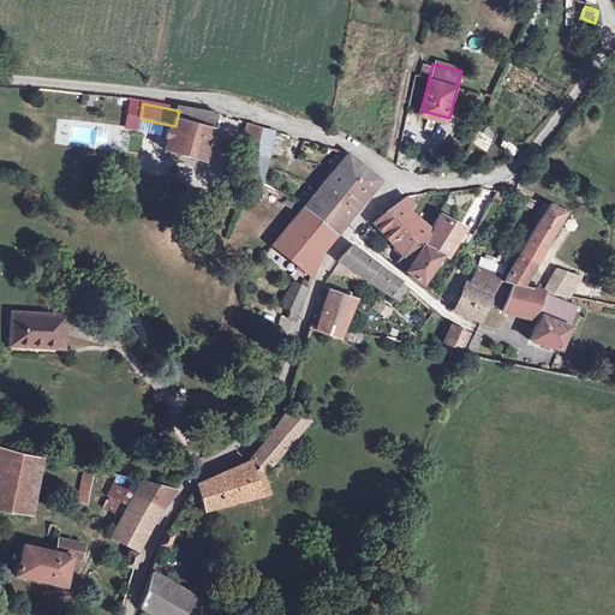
[(179,111),(175,126),(173,131),(169,130),(167,139),(171,141),(167,153),(206,163),(215,131),(213,130),(216,118),(179,111)]
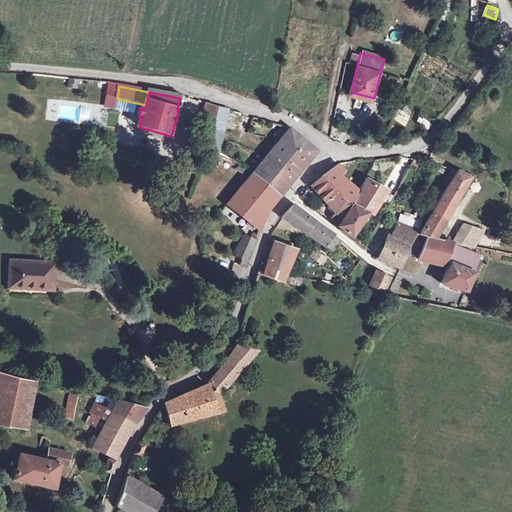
[(208,147),(221,154),(229,111),(217,107),(208,147)]
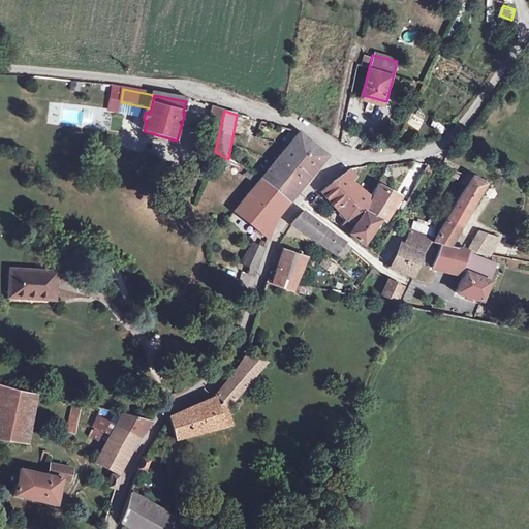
[(412,113),(407,124),(421,129),(426,118),(412,113)]
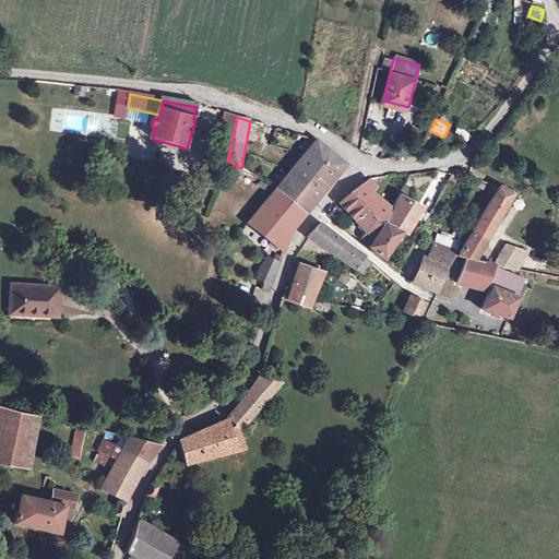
[(262,125),(254,122),(252,131),(260,132),(262,125)]
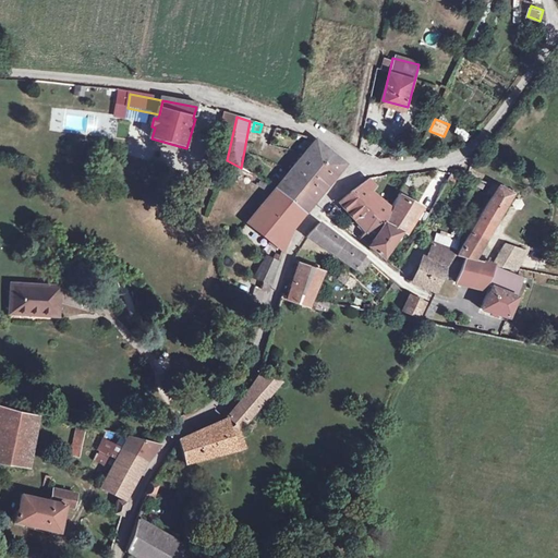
[(468,141),(472,134),(458,125),(453,132),(468,141)]
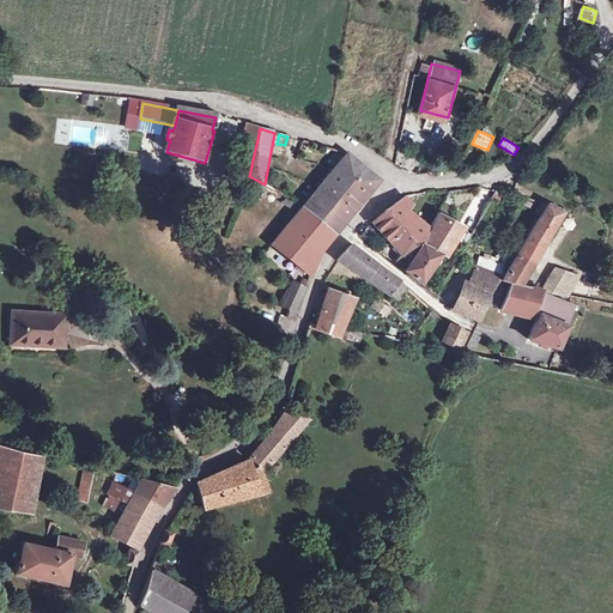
[(346,156),(304,207),(334,232),(378,180),(346,156)]
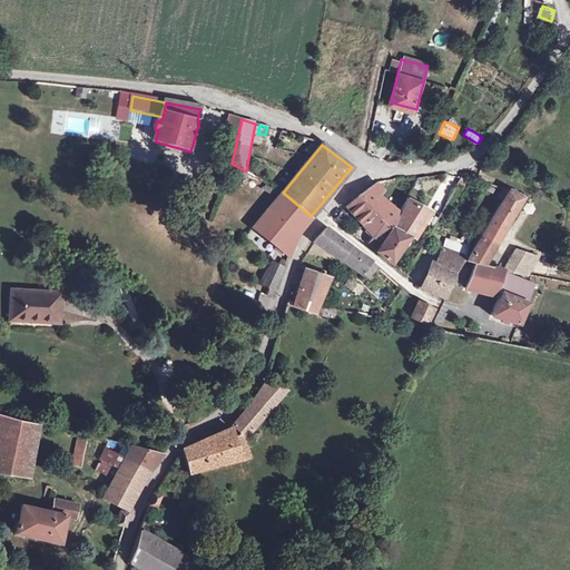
[(381,218),(391,225),(399,210),(376,197),(381,189),(375,185),(360,196),(381,218)]
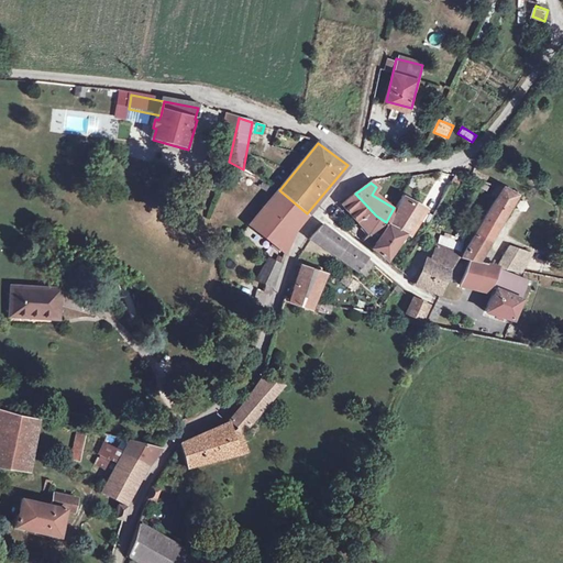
[(492,246),(493,244),(519,198),(498,185),(492,196),(498,199),(462,261),(471,262),(481,264),(492,246)]
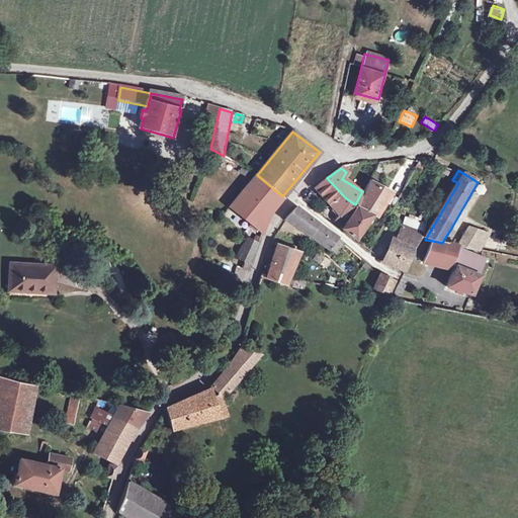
[(232,206),(262,234),(270,211),(282,196),(257,175),(232,206)]
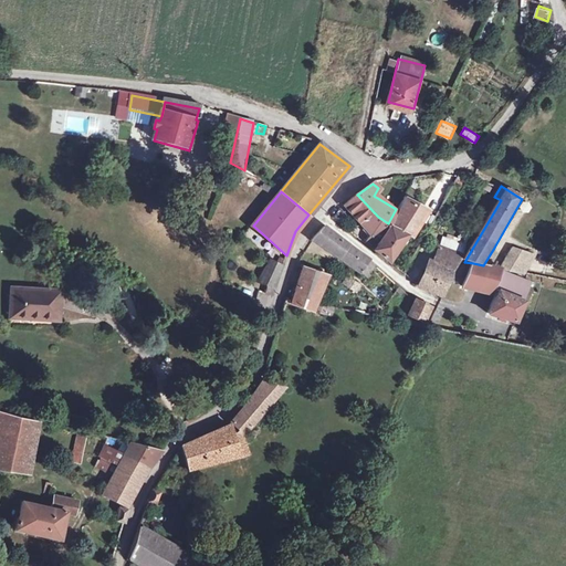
[(358,241),(373,251),(388,223),(378,217),(357,195),(344,207),(369,233),(368,237),(363,234),(358,241)]
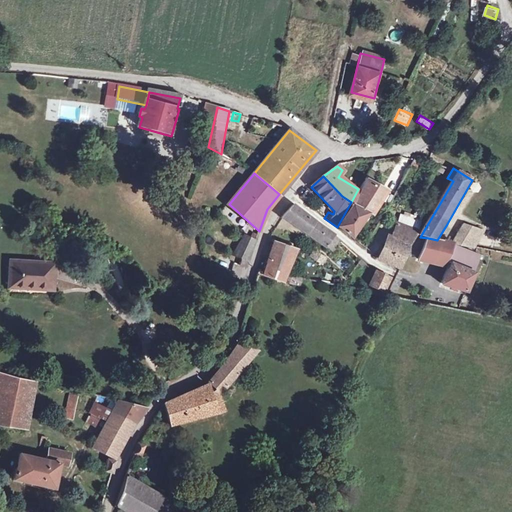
[(358,189),(351,202),(337,227),(355,244),(351,237),(383,189),(365,177),(358,189)]
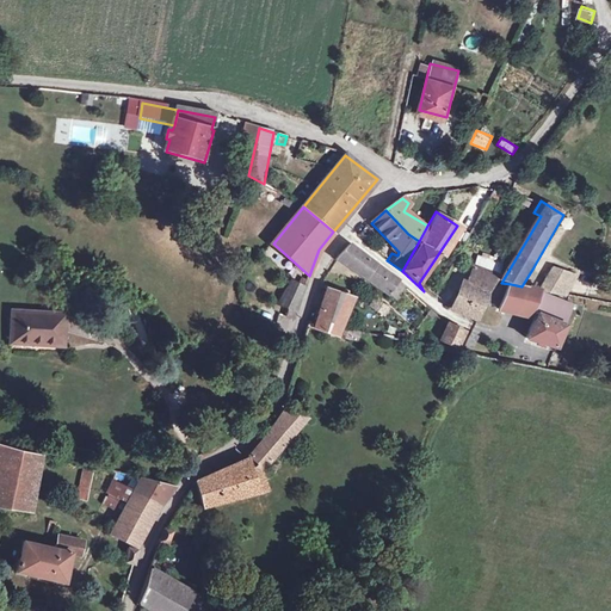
[(338,259),(388,292),(395,282),(350,245),(338,259)]
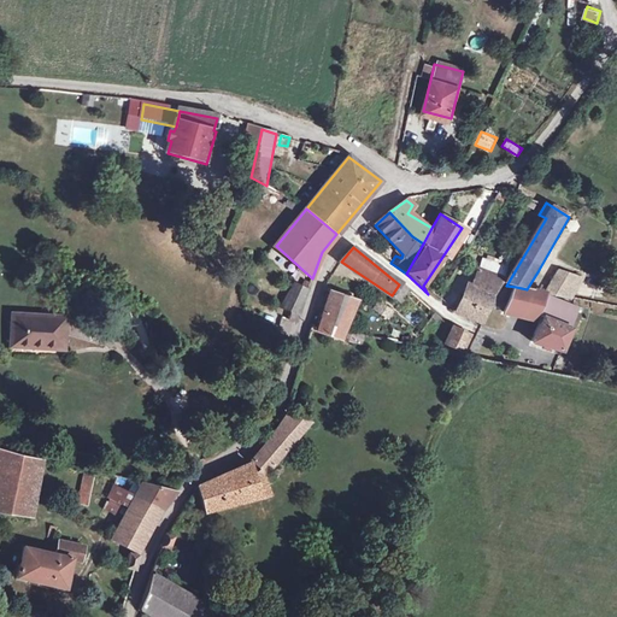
[(482,270),(474,289),(494,298),(499,285),(501,280),(482,270)]
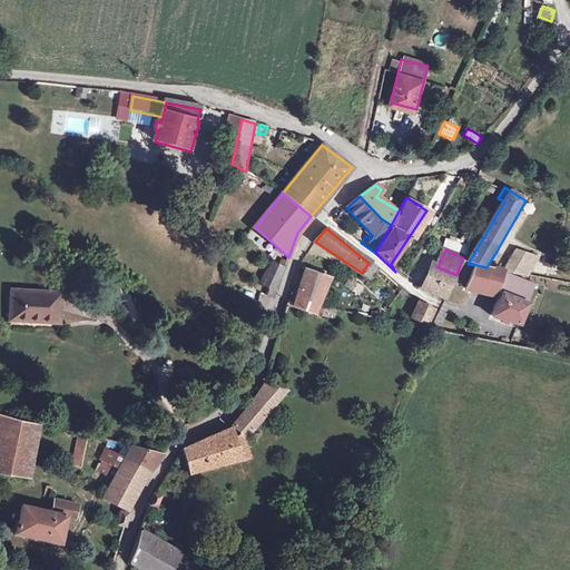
[(519,252),(507,272),(526,275),(536,259),(519,252)]
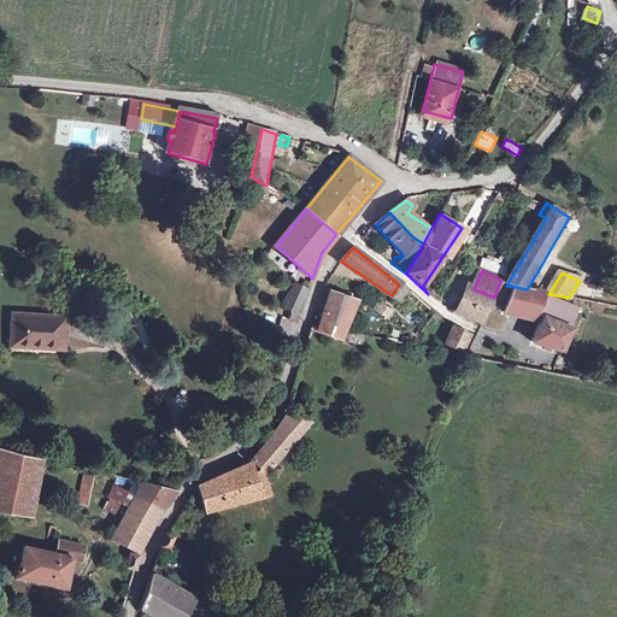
[(288,309),(300,315),(309,288),(298,283),(288,309)]
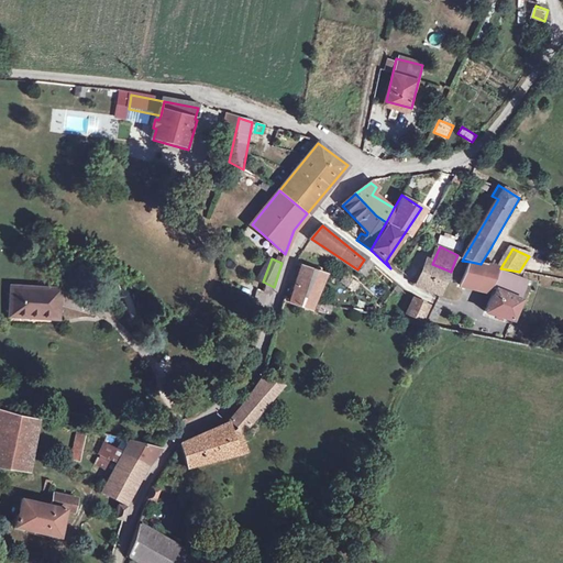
[(373,266),(364,260),(357,269),(365,275),(373,266)]
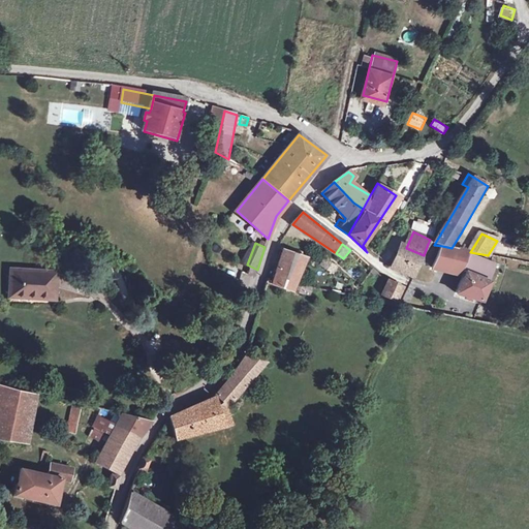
[(424,255),(406,248),(402,246),(393,267),(414,277),(424,255)]
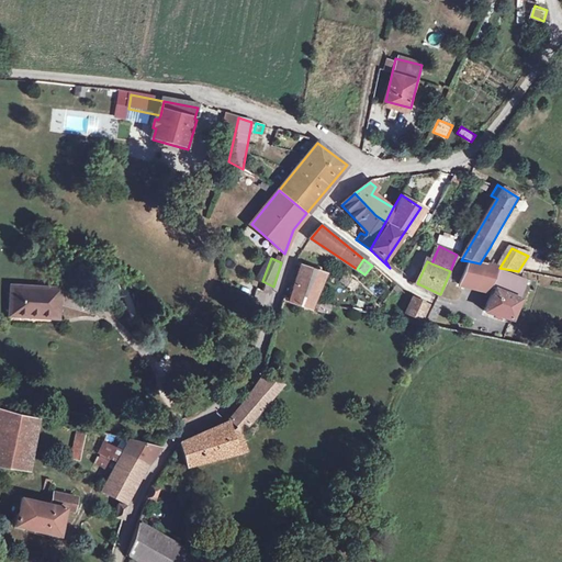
[(478,290),(486,265),(480,263),(470,261),(460,287),(478,290)]
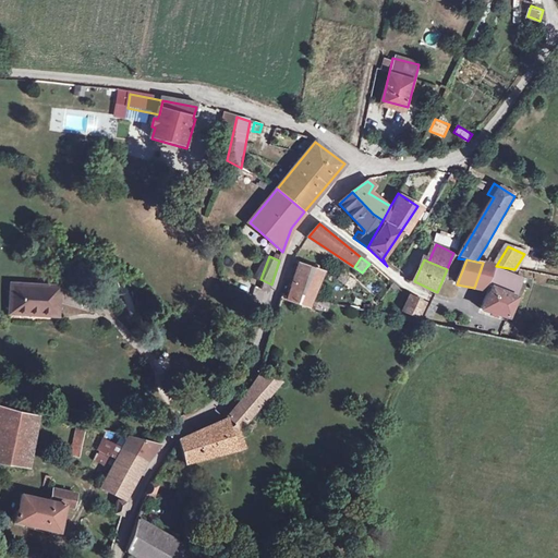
[(496,266),(483,263),(474,288),(486,290),(496,266)]
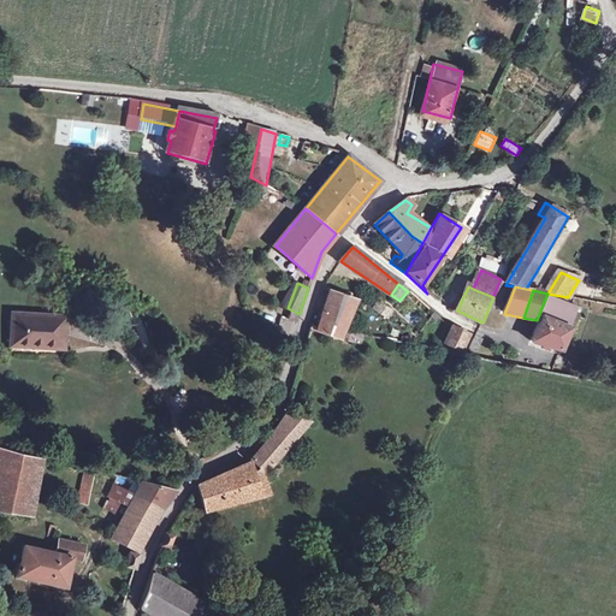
[(357,304),(332,292),(317,330),(341,341),(357,304)]
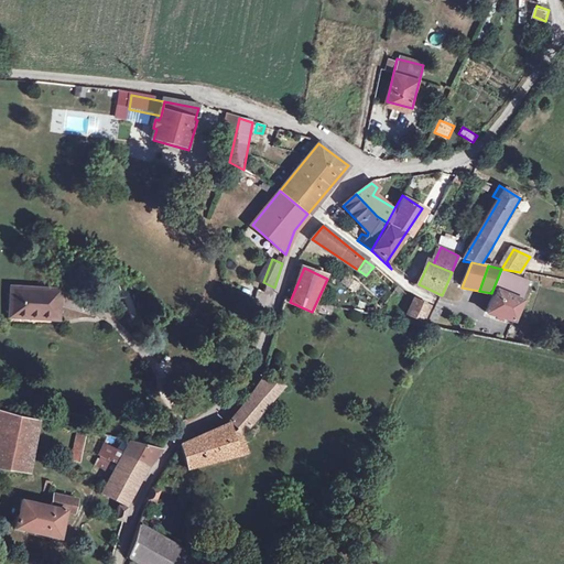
[(343,286),(356,294),(360,285),(346,279),(343,286)]
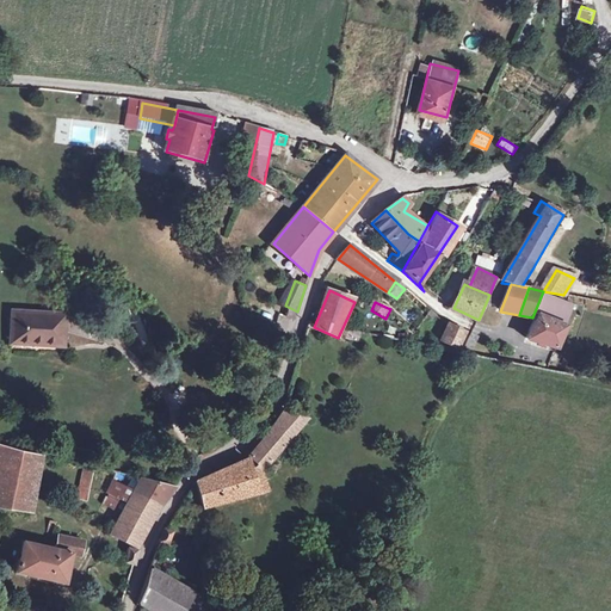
[(560,323),(566,309),(553,303),(547,318),(538,314),(529,339),(556,349),(565,326),(560,323)]
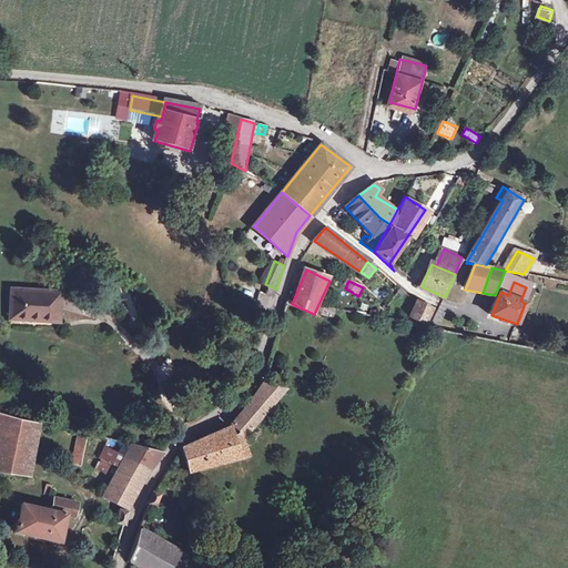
[(62,296),(14,293),(14,318),(40,321),(40,324),(60,325),(62,296)]
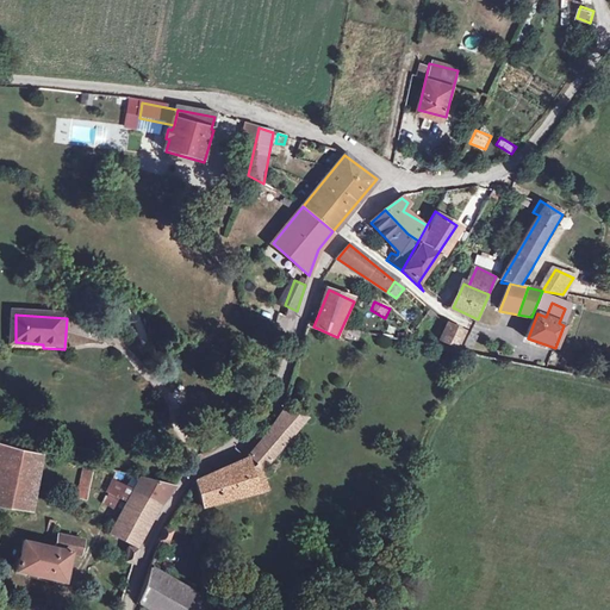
[(466,330),(450,324),(442,341),(459,348),(466,330)]
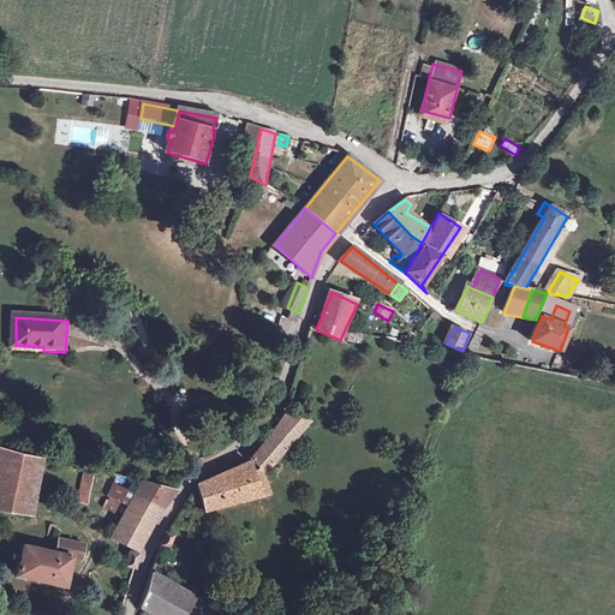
[(476,336),(470,351),(476,353),(482,339),(476,336)]
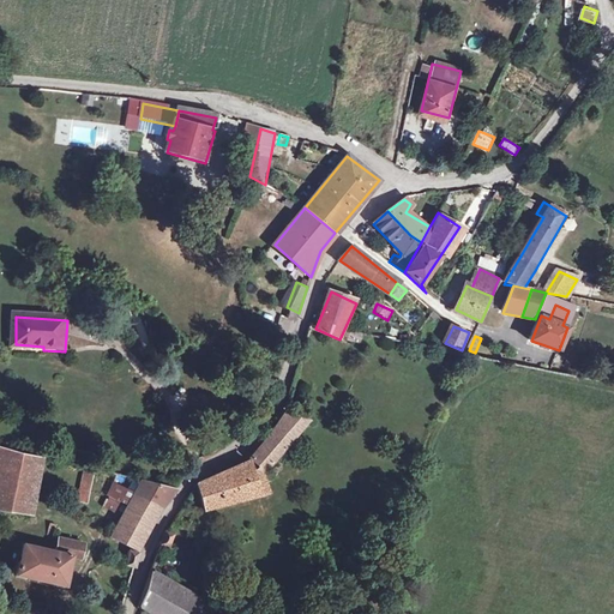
[(256,473),(247,462),(199,487),(205,512),(268,495),(263,474),(308,422),(286,414),(252,459),(260,469),(256,473)]
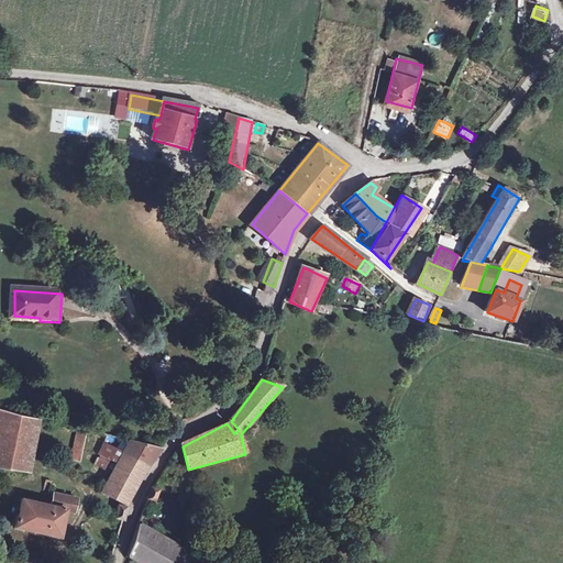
[(0,468),(29,472),(39,421),(0,411),(0,468)]
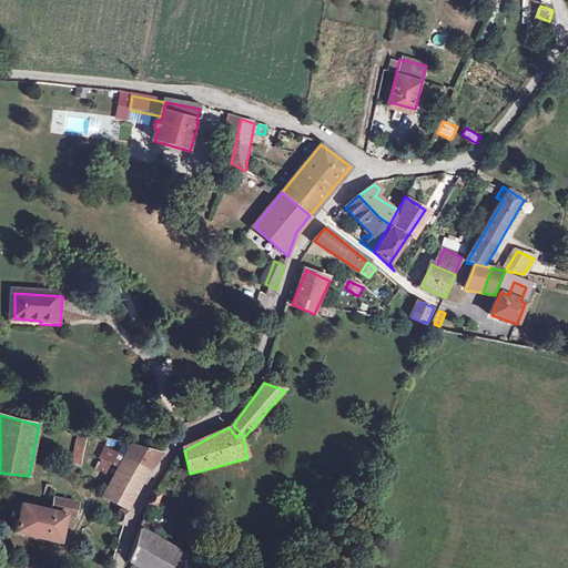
[(80,467),(88,436),(80,434),(72,466),(80,467)]
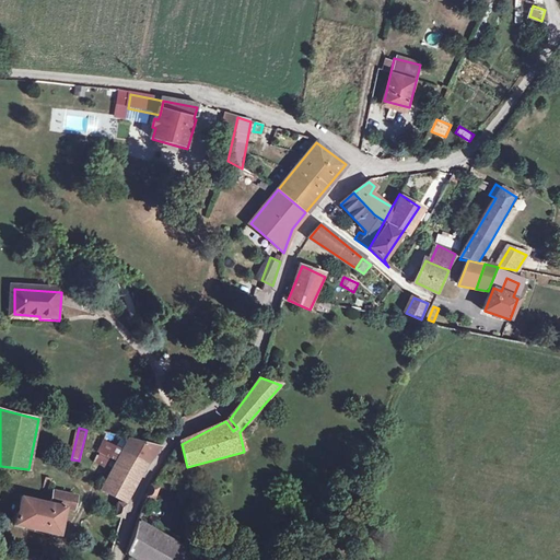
[(123,451),(149,464),(161,446),(129,440),(123,451)]
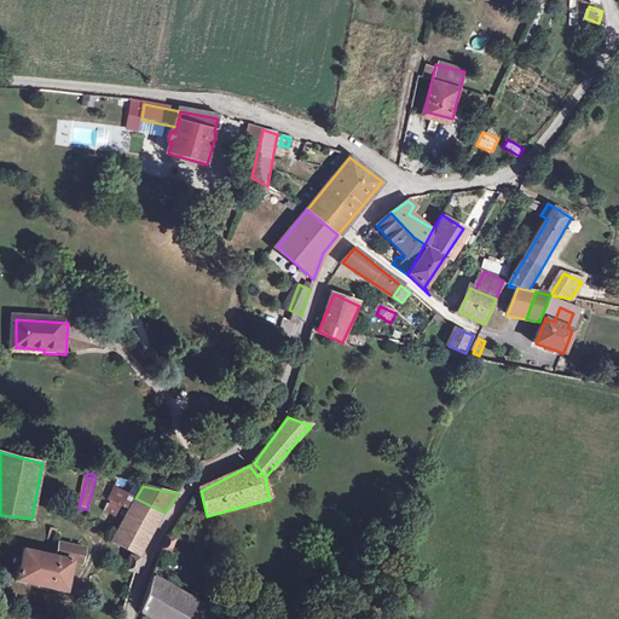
[(100,521),(119,530),(136,498),(117,489),(100,521)]
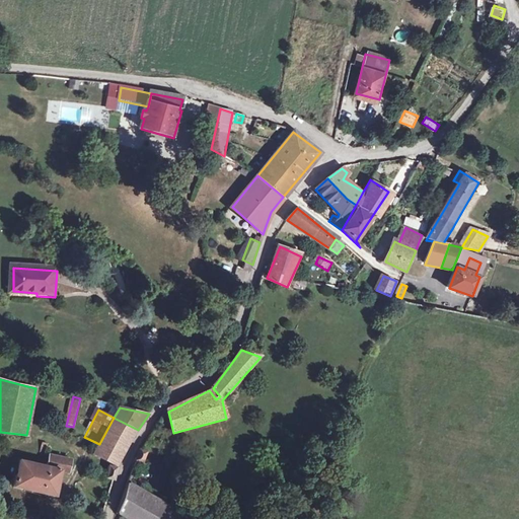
[(114,418),(99,444),(94,453),(118,466),(133,436),(138,430),(114,418)]
